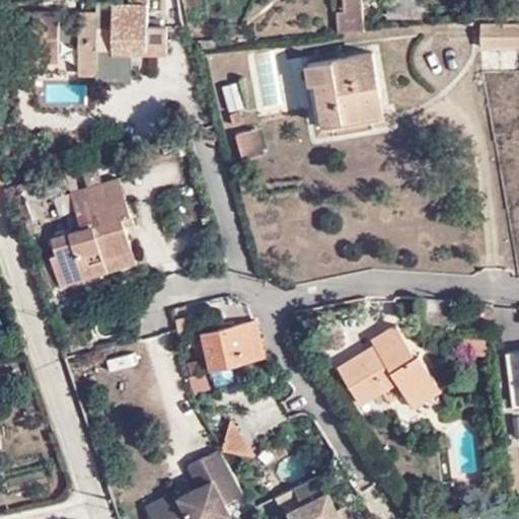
[(79,10),(79,71),(96,71),(96,79),(129,79),(129,52),(164,52),(164,25),(146,25),(146,0),(128,0),(129,1),(94,1),(94,10),(79,10)]
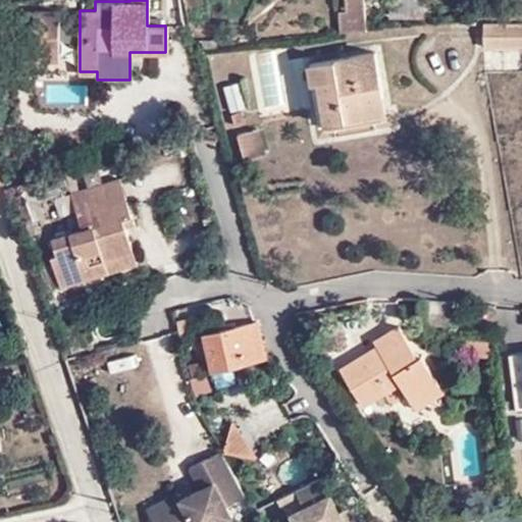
[(342,20),(344,36),(370,34),(366,0),(353,0),(346,1),(348,19),(342,20)]
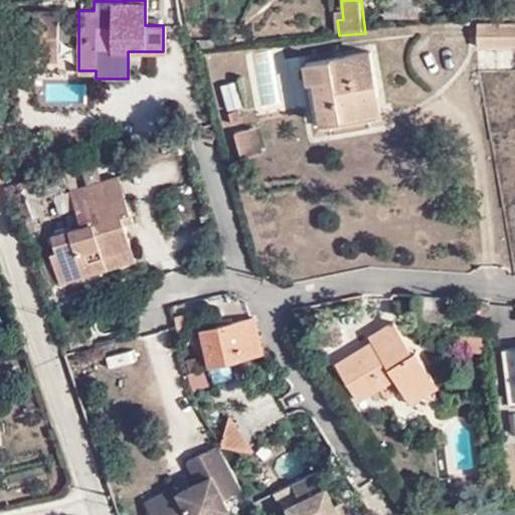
[(390,0),(391,14),(421,11),(419,0),(390,0)]
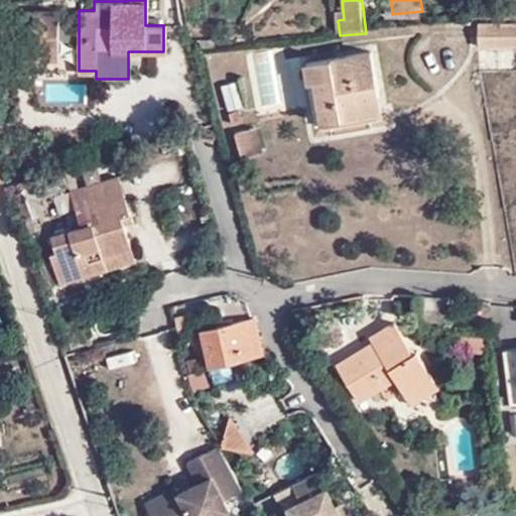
[(56,10),(30,10),(30,59),(56,59),(56,10)]
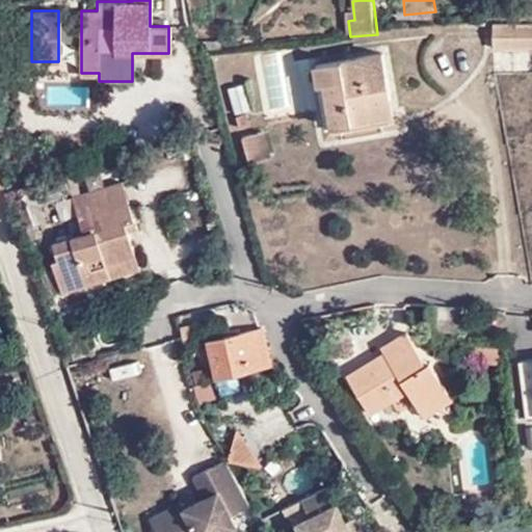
[(531,24),(491,26),(490,47),(531,46),(531,24)]
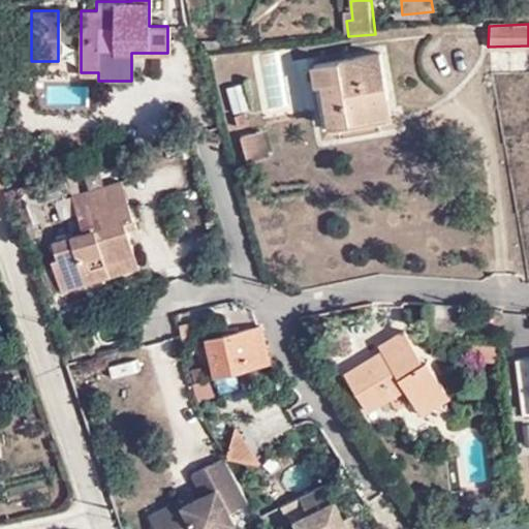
[(325,86),(333,128),(376,120),(373,104),(393,101),(383,54),(316,67),(319,86),(325,86)]
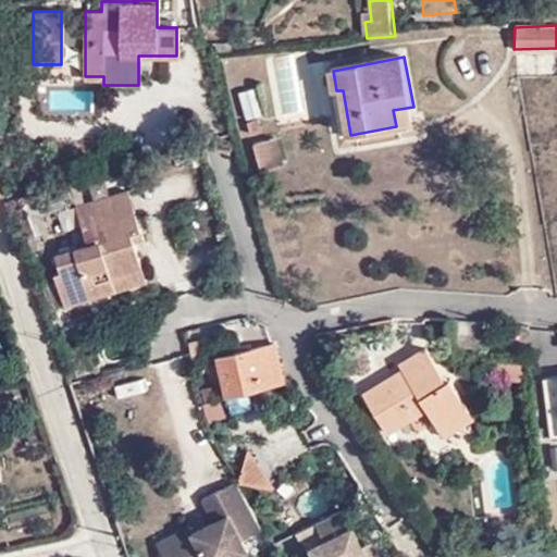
[(269,112),(267,83),(243,85),(245,114),(269,112)]
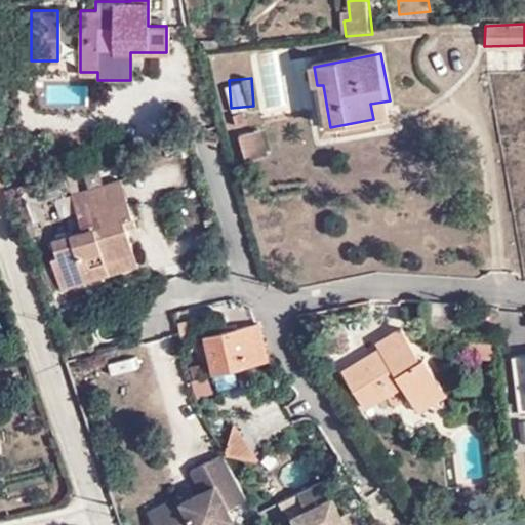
[(392,116),(390,101),(370,104),(373,119),(392,116)]
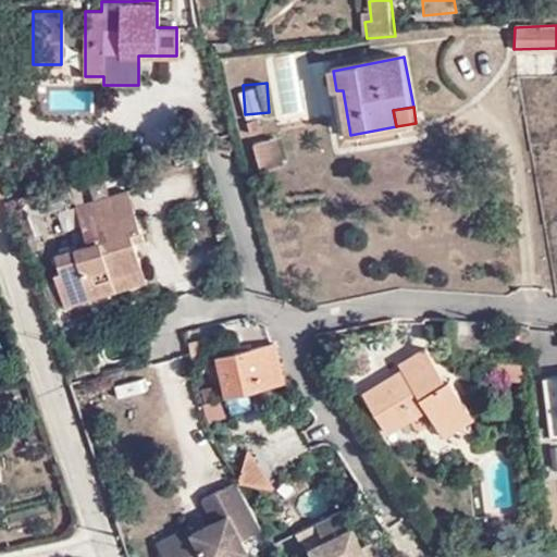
[(260,121),(250,124),(254,136),(264,134),(260,121)]
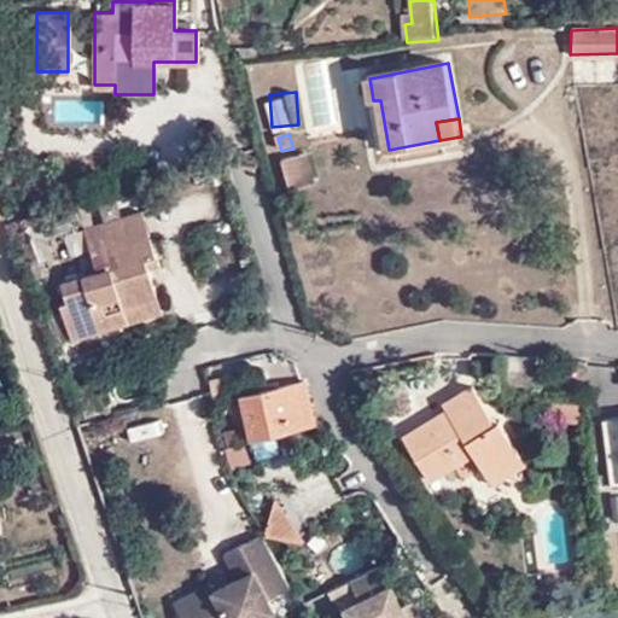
[(290,184),(316,180),(312,149),(285,152),(290,184)]
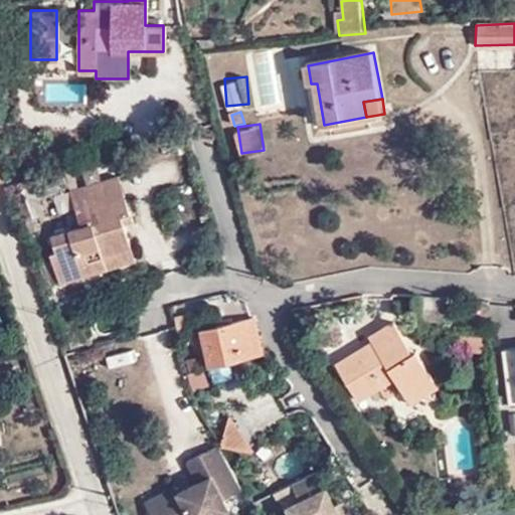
[(113,167),(65,182),(69,195),(117,181),(113,167)]
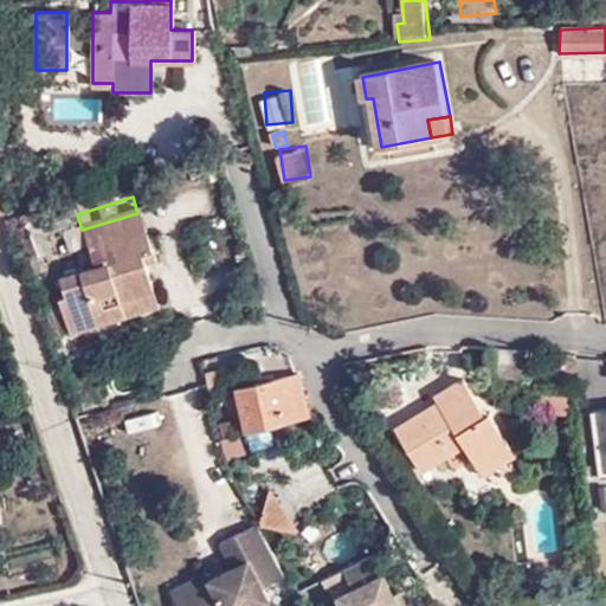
[(123,303),(153,294),(143,262),(152,259),(137,213),(82,230),(94,270),(58,282),(64,298),(58,300),(69,334),(127,316),(123,303)]
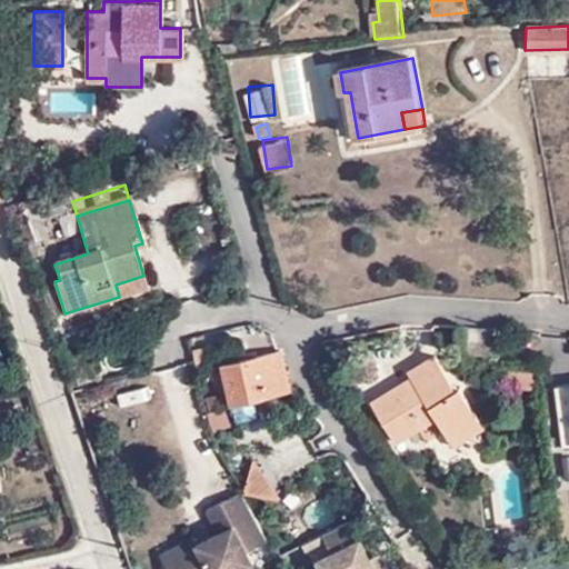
[(39,206),(18,212),(29,245),(50,237),(39,206)]
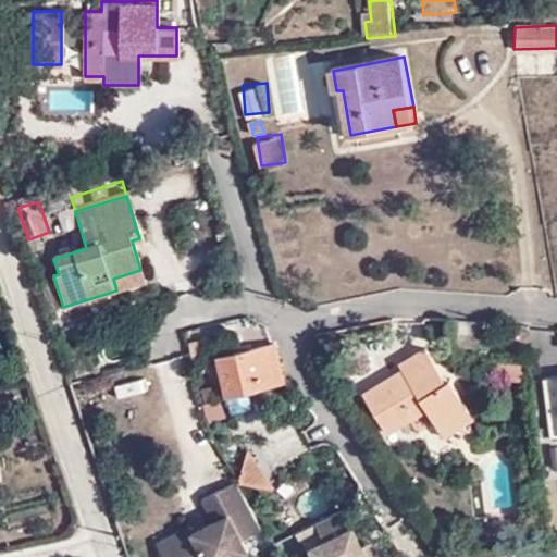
[(145,282),(140,270),(113,279),(116,291),(145,282)]
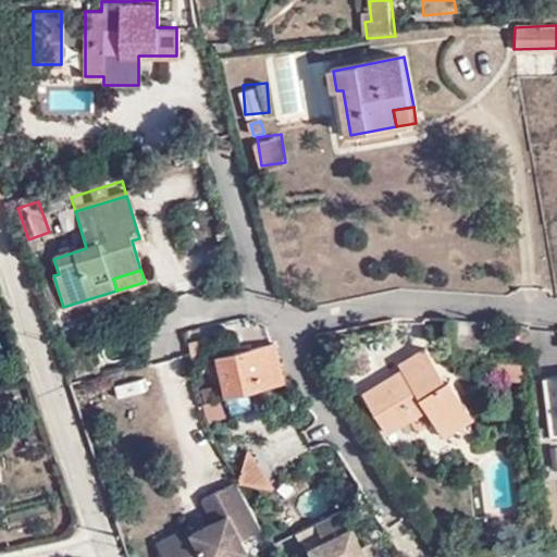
[(211,359),(218,357),(239,353),(236,335),(208,342),(211,359)]
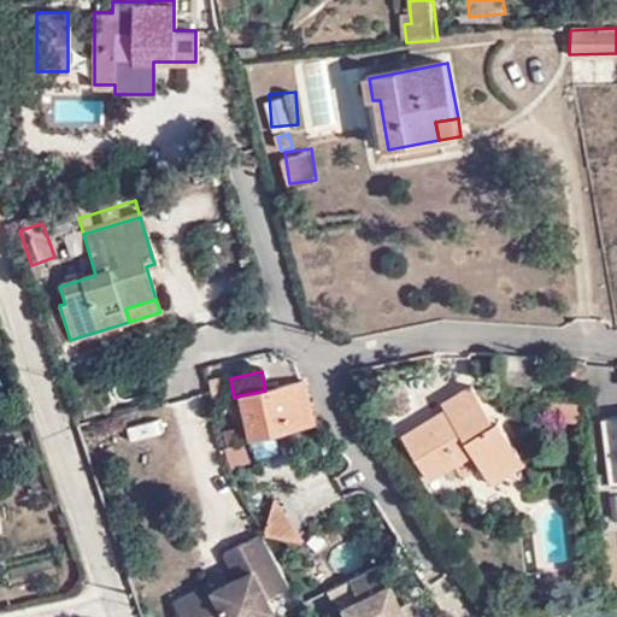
[(265,391),(241,395),(252,438),(313,424),(305,381),(265,391)]
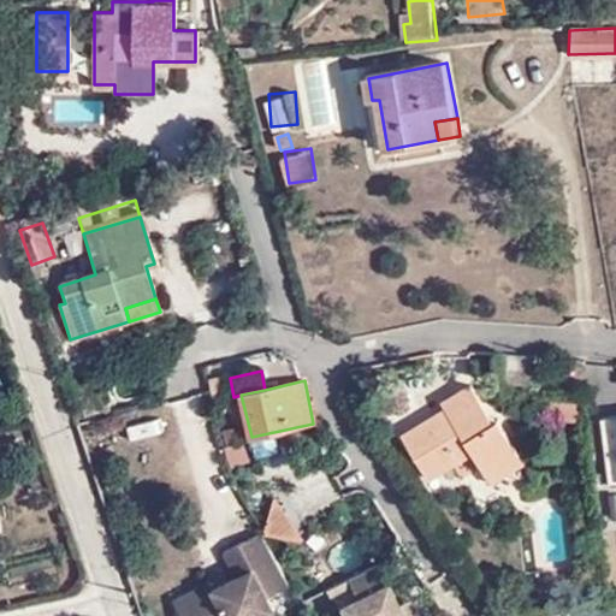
[(449,413),(442,404),(400,432),(427,477),(468,450),(483,473),(515,452),(493,416),(490,419),(478,402),(467,383),(446,395),(455,408),(449,413)]
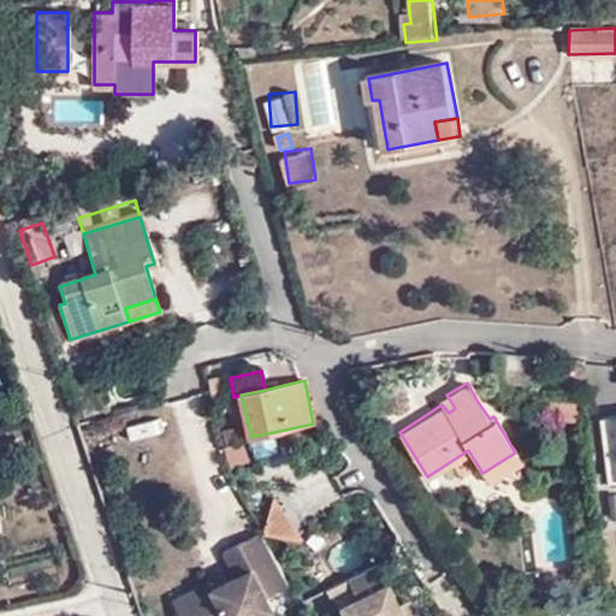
[(438,400),(442,404),(449,413),(455,408),(446,395),(438,400)]
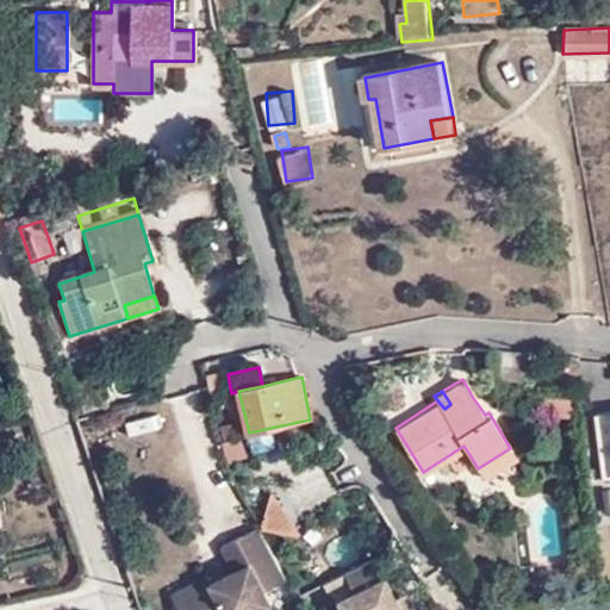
[(571,398),(543,396),(541,412),(570,416),(571,398)]
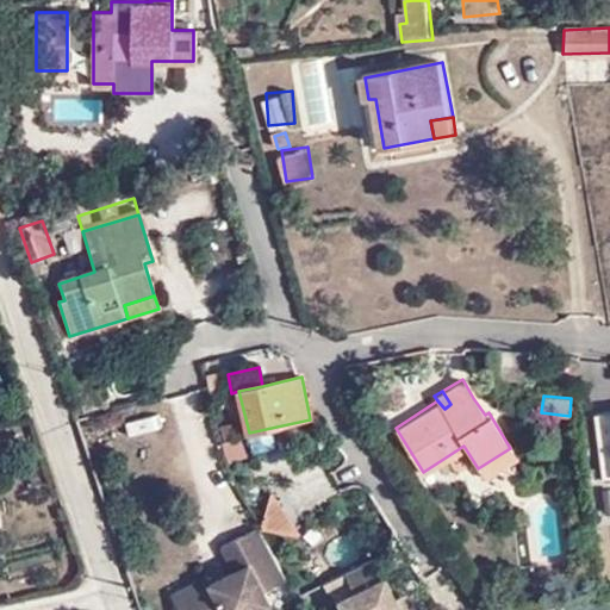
[(231,459),(250,454),(240,417),(221,423),(231,459)]
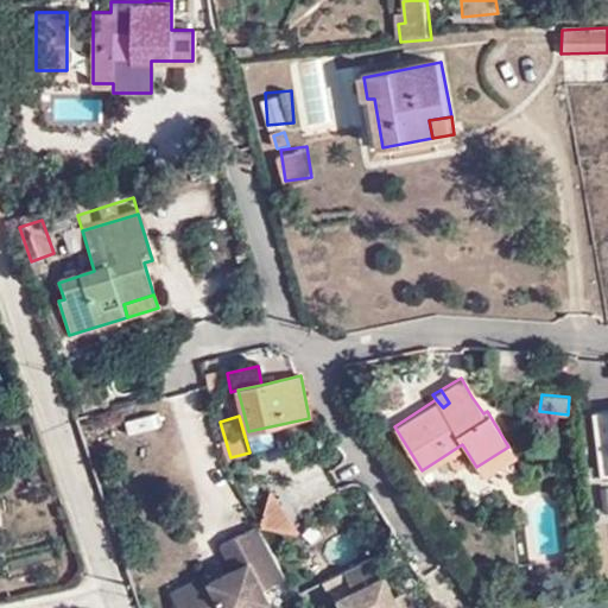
[(607,430),(593,432),(596,468),(607,466),(607,430)]
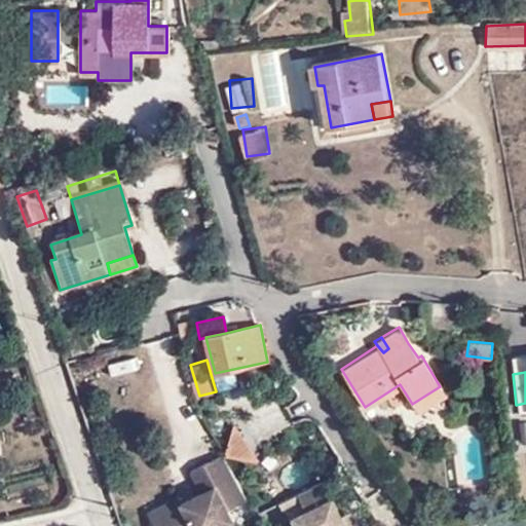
[(444,391),(440,386),(412,404),(416,410),(444,391)]
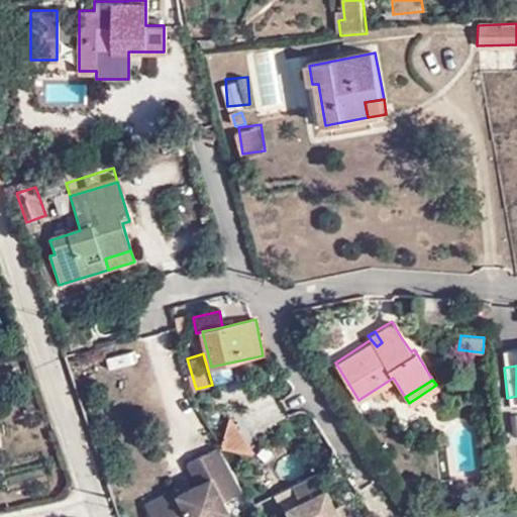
[(253,454),(232,421),(225,449),(253,454)]
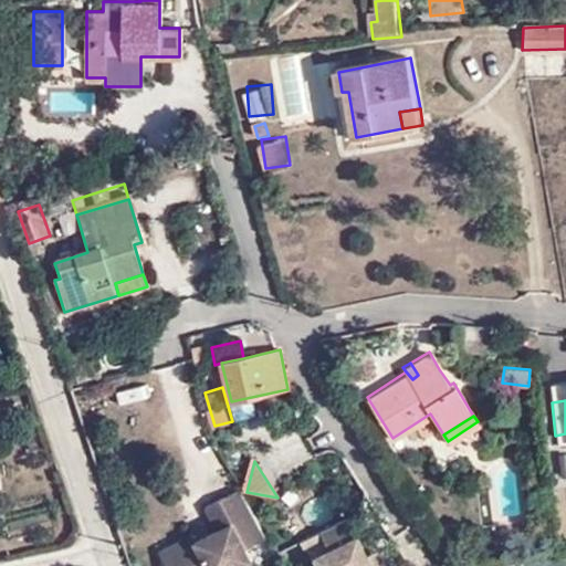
[(264,542),(239,493),(205,511),(216,534),(194,545),(161,563),(163,565),(245,565),(251,564),(245,552),(264,542)]
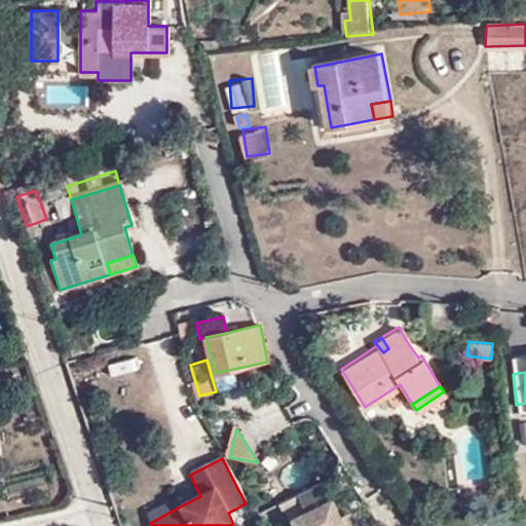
[(341,518),(323,484),(298,496),(305,511),(295,517),(299,525),(353,525),(348,515),(341,518)]
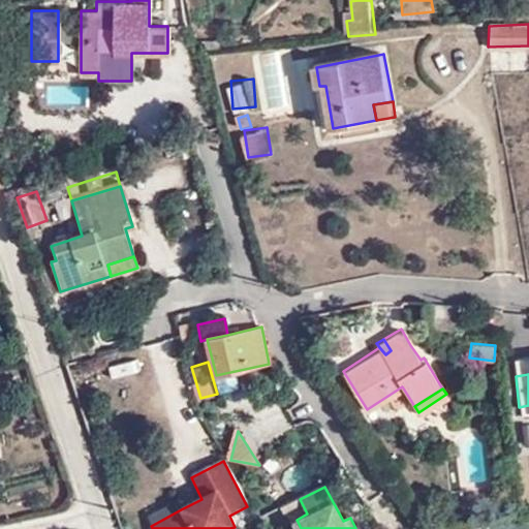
[(147,519),(151,526),(181,509),(178,503),(147,519)]
